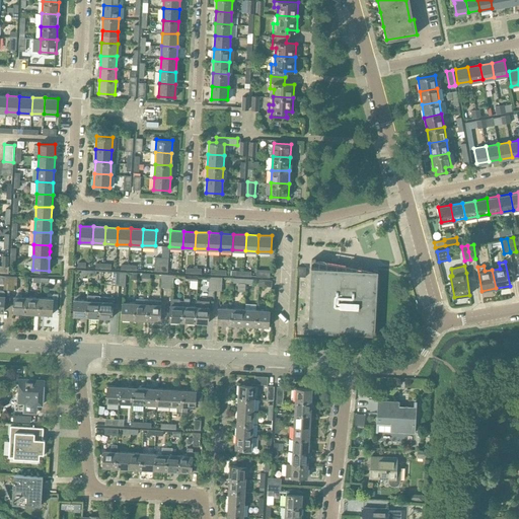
[(298,267),(298,277),(306,277),(306,267),(298,267)]
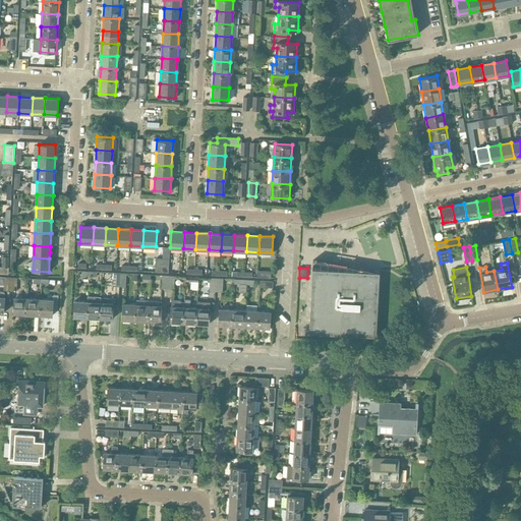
[(312,268),(309,332),(375,336),(380,272),(312,268)]
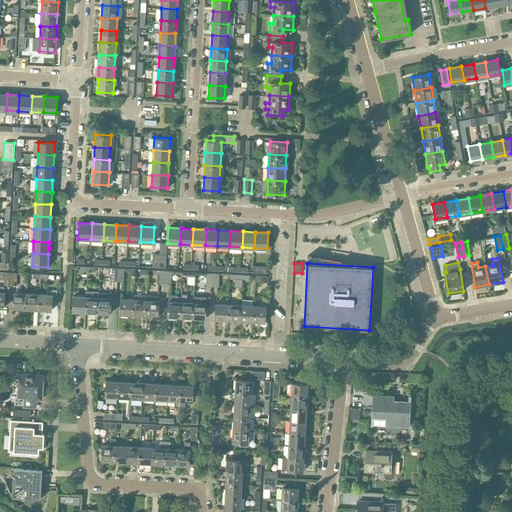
[(117,281),(117,268),(107,268),(106,273),(111,273),(111,280),(117,281)]
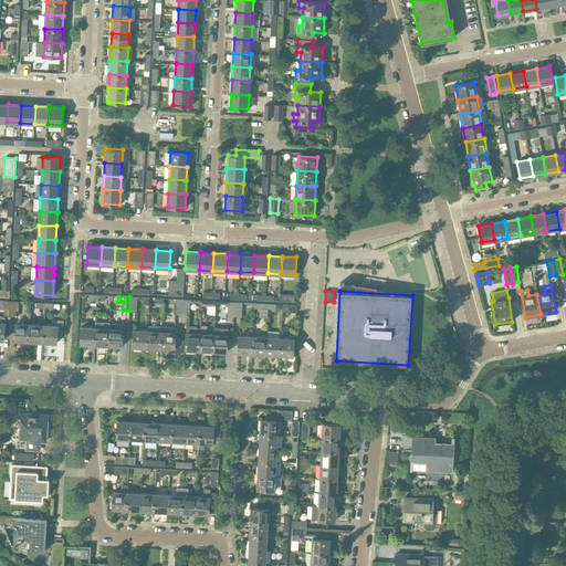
[(107,346),(108,324),(109,322),(95,322),(95,327),(94,345),(107,346)]
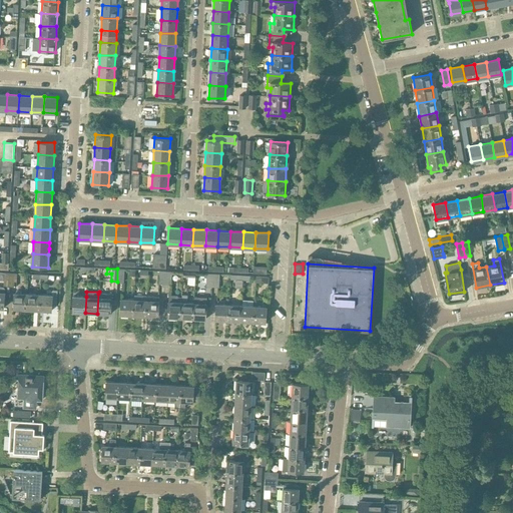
[(26,310),(27,294),(14,293),(14,309),(26,310)]
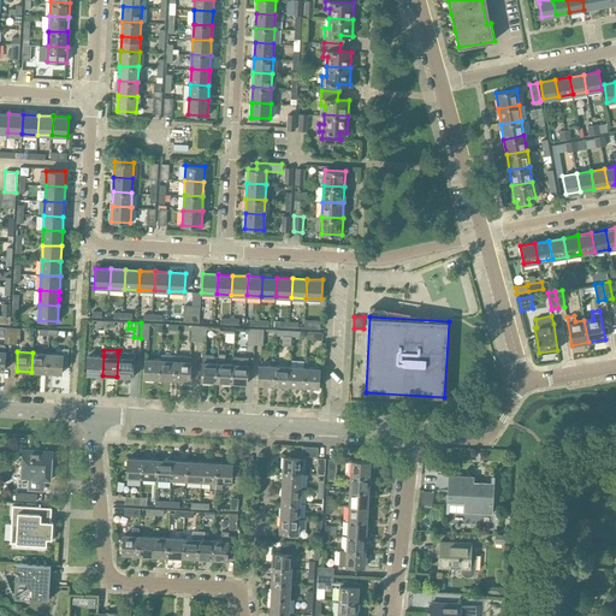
[(47,354),(33,353),(31,372),(47,373),(47,354)]
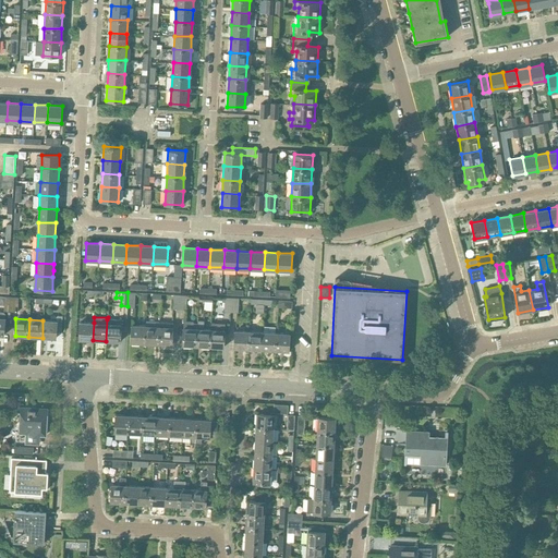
[(120,342),(121,319),(107,319),(106,341),(120,342)]
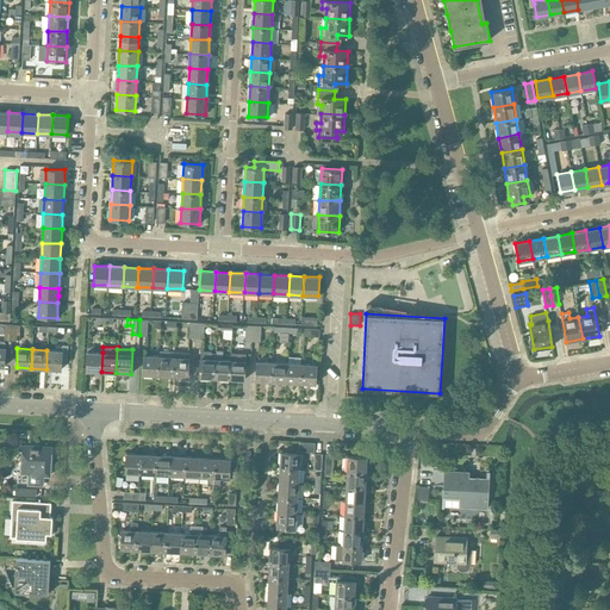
[(69,352),(47,350),(47,369),(61,369),(62,362),(69,362),(69,352)]
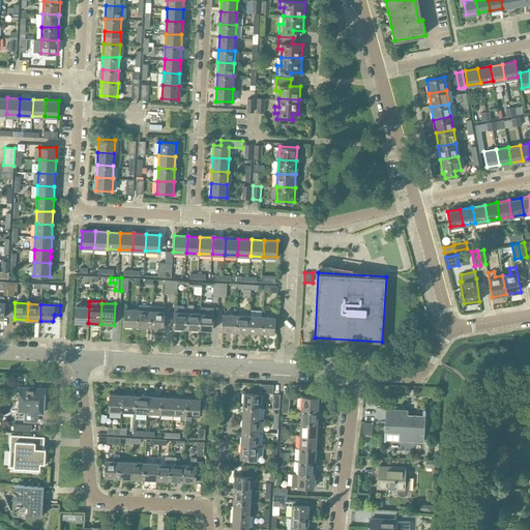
[(173,328),(186,328),(187,307),(184,306),(183,305),(174,304),(174,312),(173,328)]
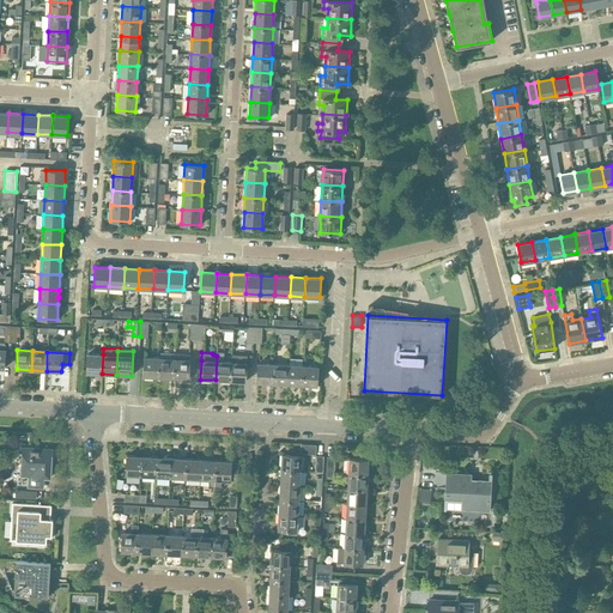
[(216,380),(230,381),(231,362),(224,362),(224,352),(217,352),(217,356),(216,380)]
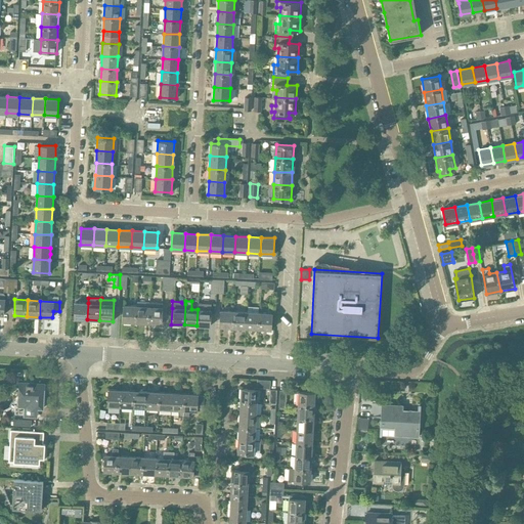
[(87,319),(88,303),(75,302),(74,318),(87,319)]
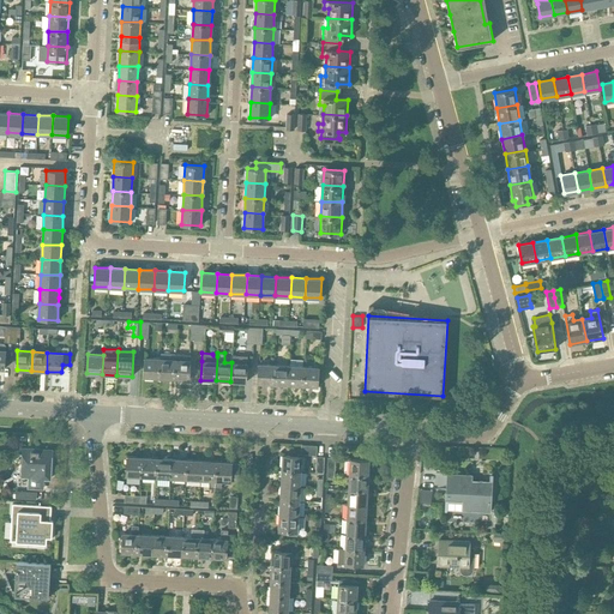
[(175,354),(161,354),(160,359),(158,378),(174,379),(175,356),(174,356),(175,354)]
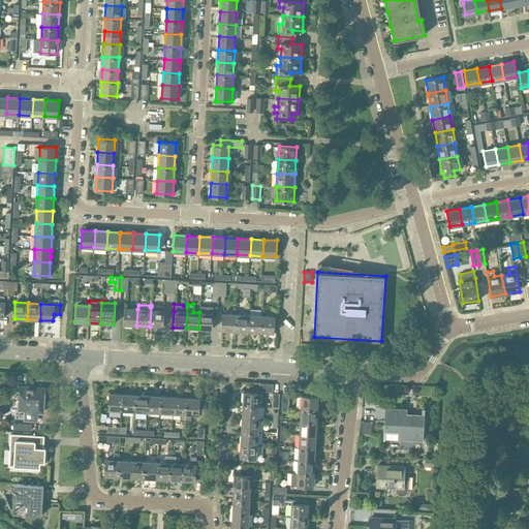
[(150,327),(162,327),(164,306),(151,305),(150,307),(151,307),(150,327)]
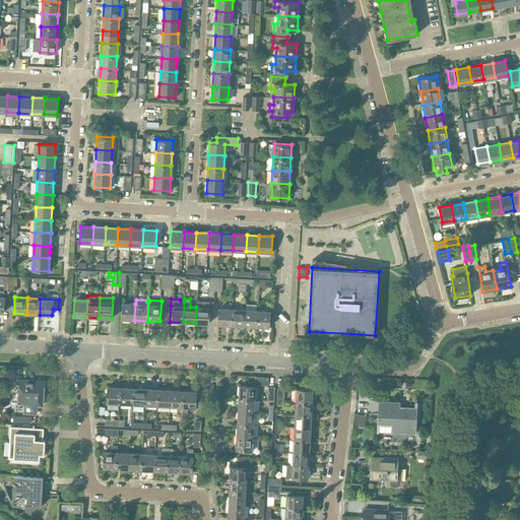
[(196,307),(195,323),(208,324),(209,302),(197,301),(196,307)]
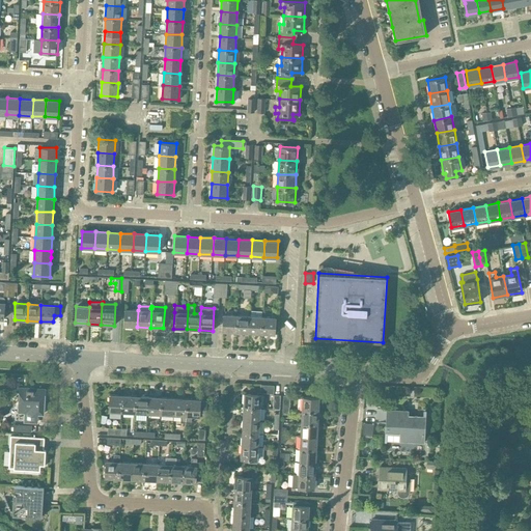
[(137,327),(138,310),(126,309),(124,326),(137,327)]
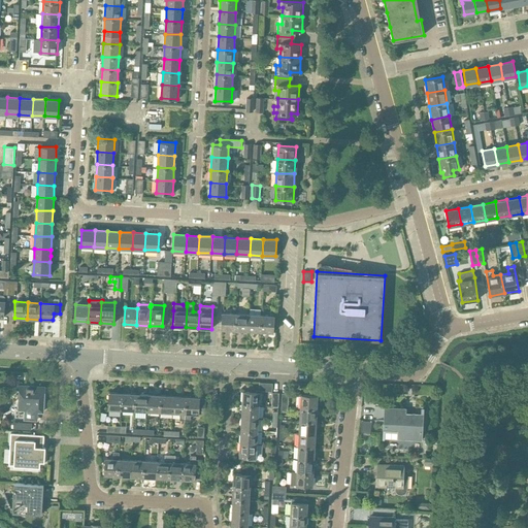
[(235,330),(235,314),(223,312),(222,330),(235,330)]
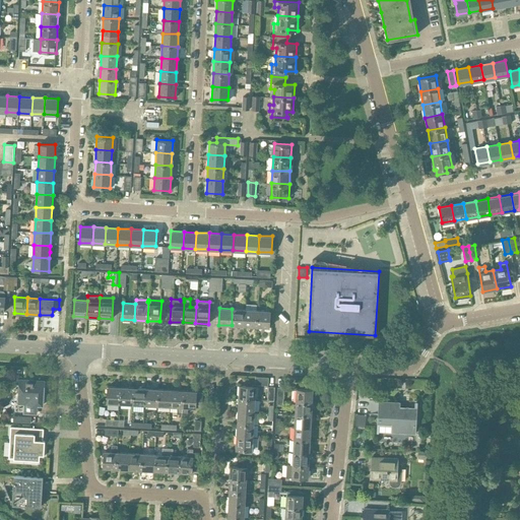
[(245,310),(232,309),(232,325),(244,326),(245,310)]
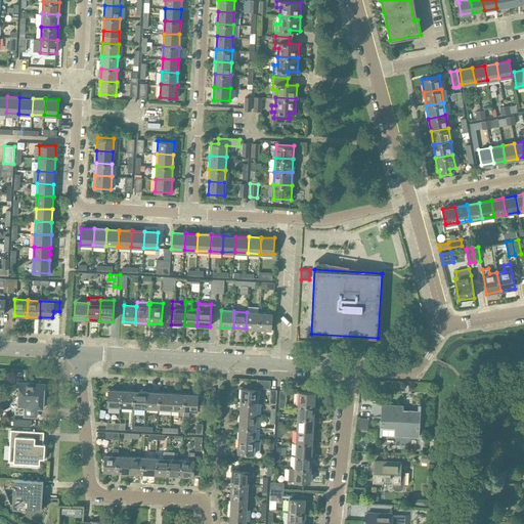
[(246,329),(258,329),(259,313),(247,312),(246,329)]
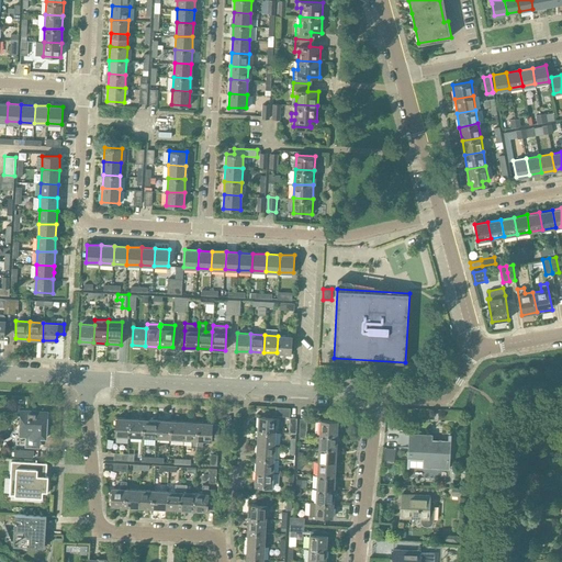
[(278,336),(277,352),(291,353),(292,336),(278,336)]
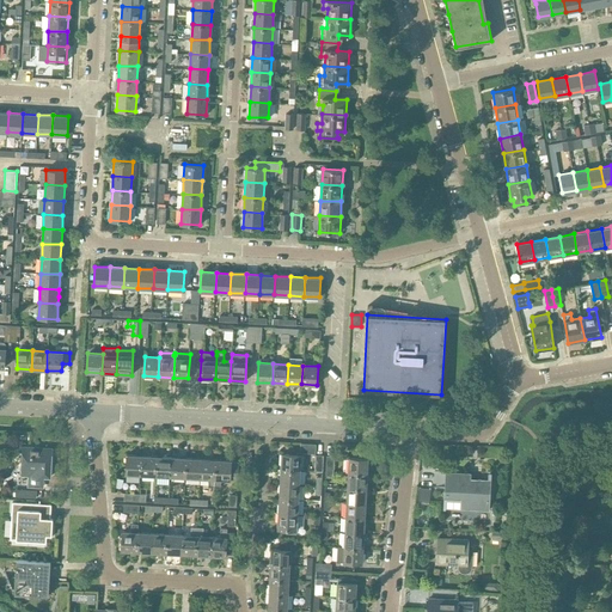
[(22,465),(22,475),(29,476),(28,487),(42,487),(42,476),(50,477),(50,476),(51,452),(40,451),(40,447),(23,446),(22,465)]
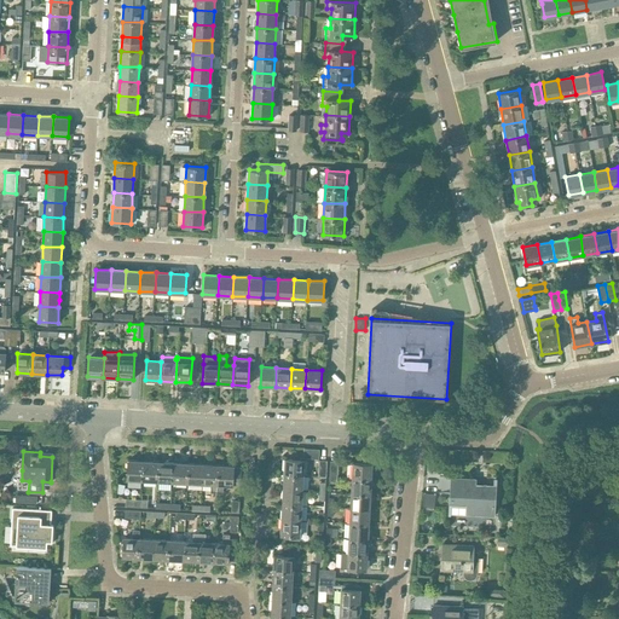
[(284,458),(284,474),(304,475),(304,474),(306,474),(307,462),(304,462),(304,460),(284,458)]
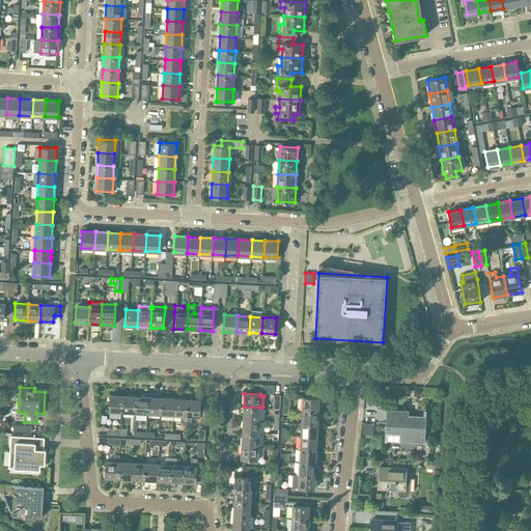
[(109,411),(122,412),(122,395),(110,394),(109,411)]
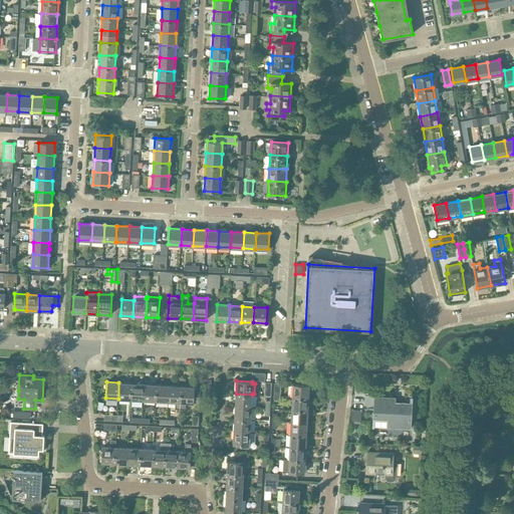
[(118,399),(131,400),(132,383),(118,382),(118,399)]
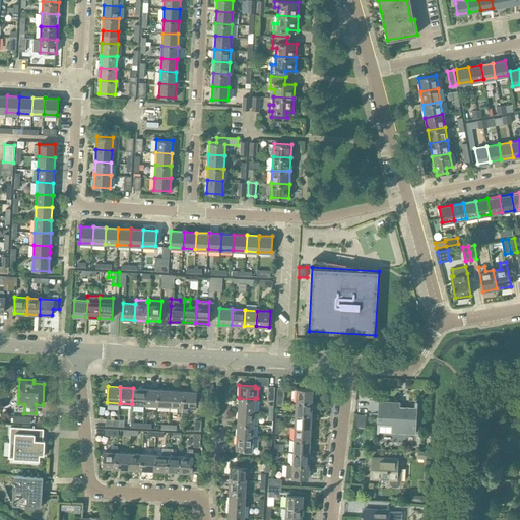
[(132,404),(145,404),(145,388),(133,388),(132,404)]
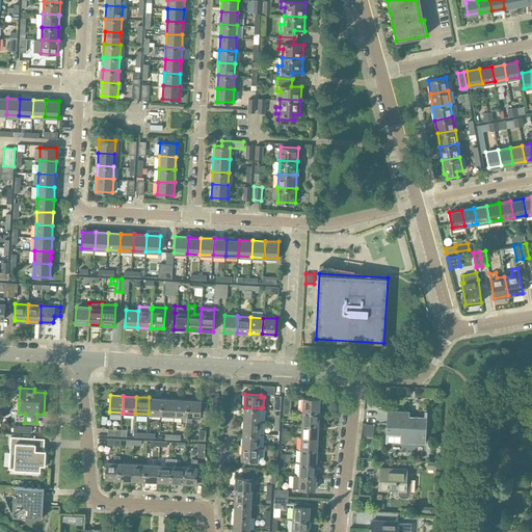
[(149,414),(161,415),(162,398),(149,397),(149,414)]
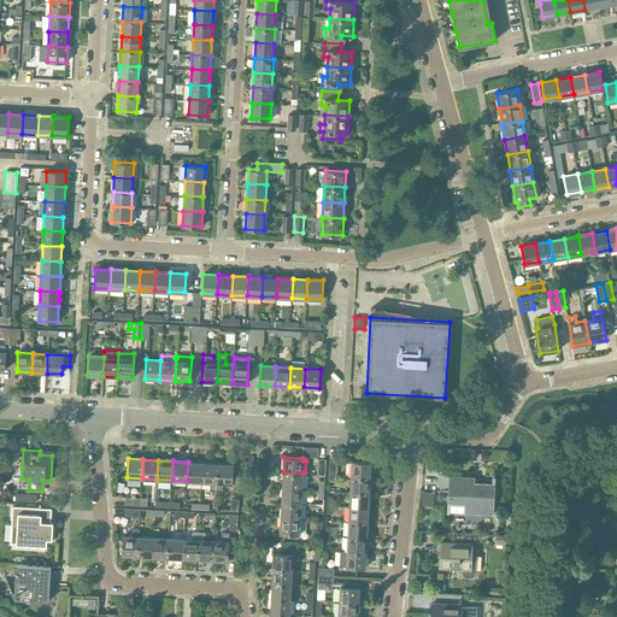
[(370,477),(371,462),(352,460),(351,476),(370,477)]
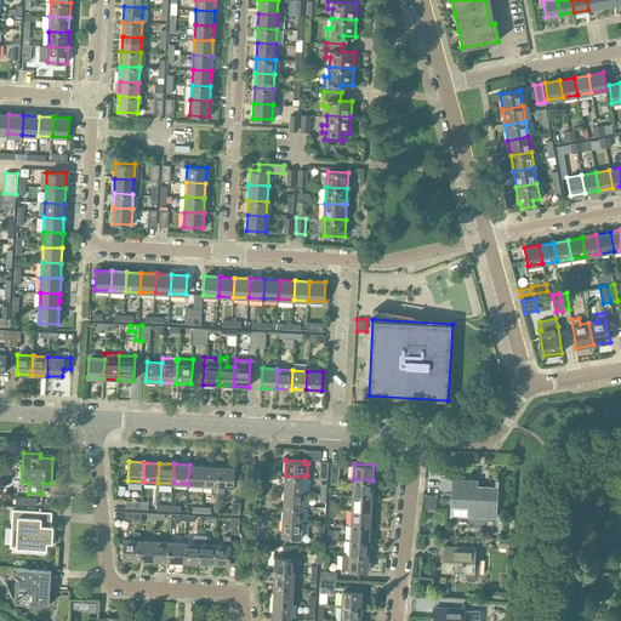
[(188,484),(203,485),(204,466),(189,465),(188,484)]
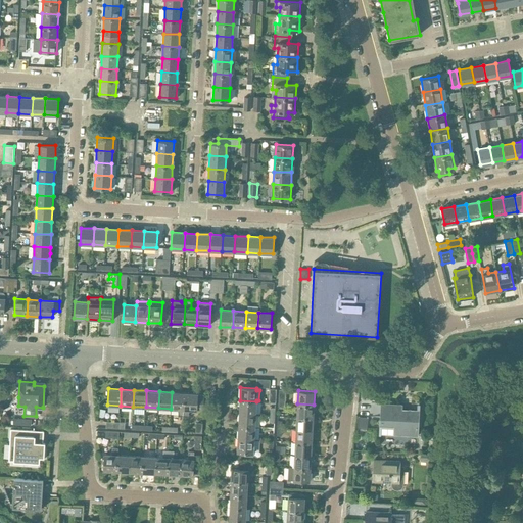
[(171,409),(178,409),(178,416),(183,416),(184,392),(172,392),(171,409)]
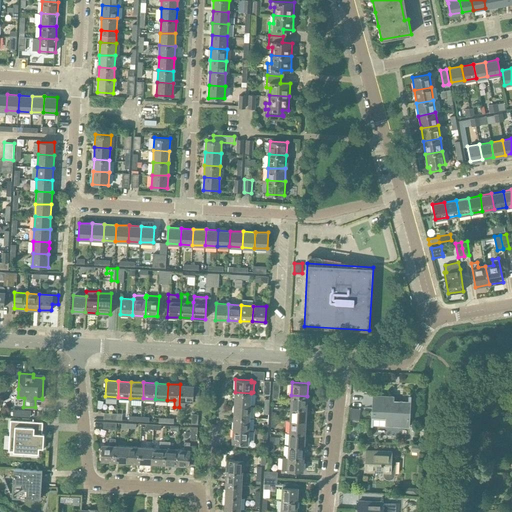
[(180,400),(179,407),(184,407),(185,401),(192,401),(192,400),(192,397),(198,397),(197,400),(198,400),(199,386),(193,386),(193,385),(180,384),(180,400)]
